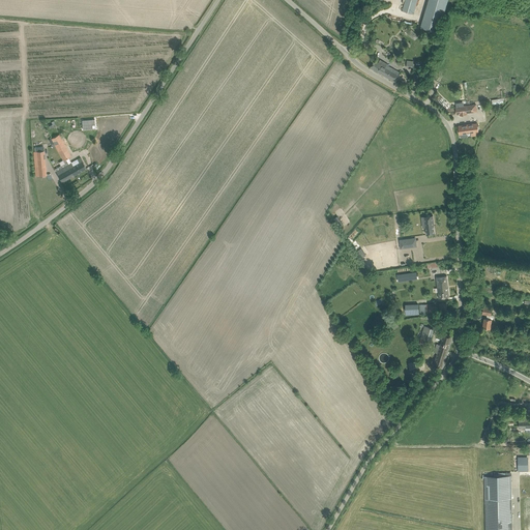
[(405,0),(403,10),(413,13),(416,0),(405,0)]
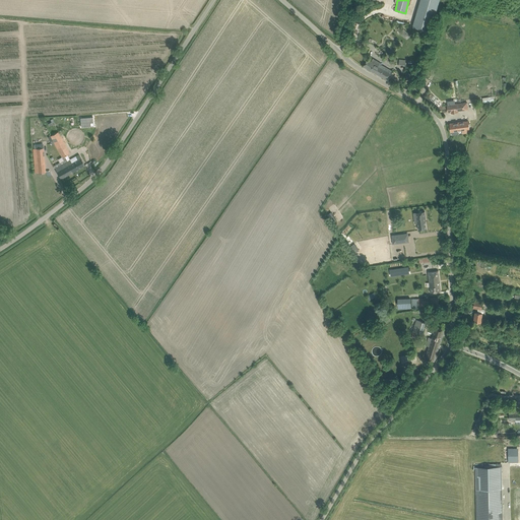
[(420,0),(417,11),(413,26),(428,31),(431,31),(435,16),(439,0),(420,0)]
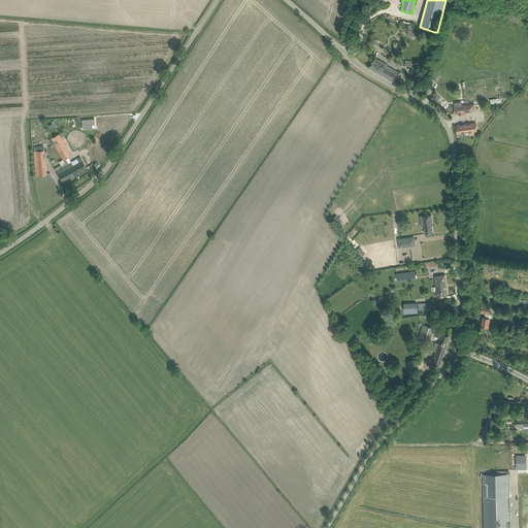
[(409,30),(405,34),(414,40),(417,36),(409,30)]
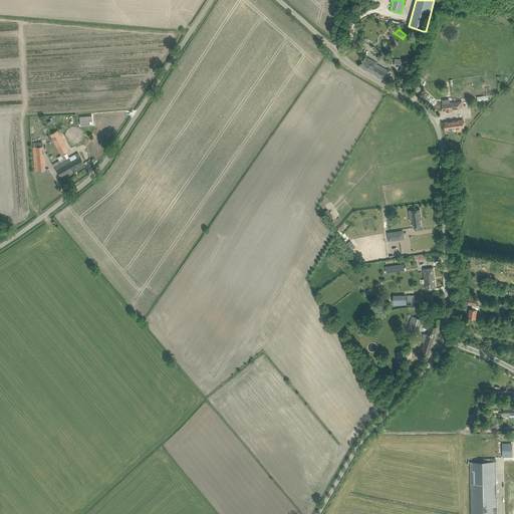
[(375,63),(376,62),(368,57),(366,60),(363,58),(359,65),(383,79),(389,72),(387,71),(387,69),(375,63)]
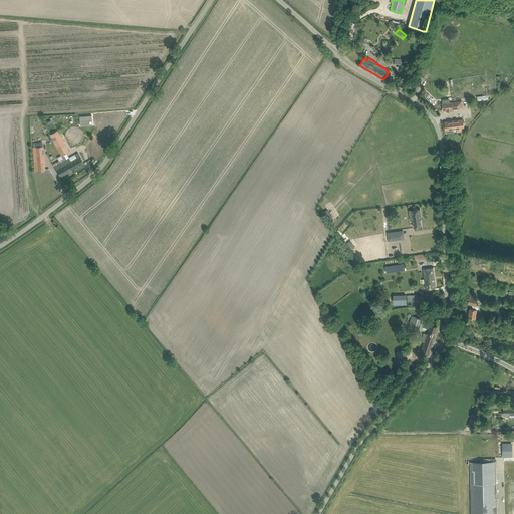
[(442,104),(443,110),(446,110),(446,111),(453,110),(453,109),(463,108),(462,101),(442,104)]
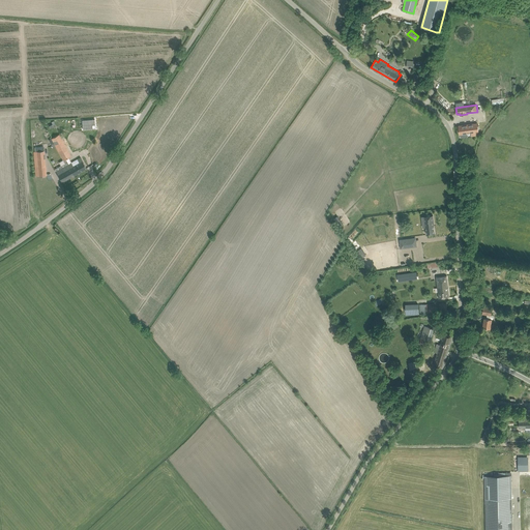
[(94,119),(82,120),(83,129),(92,128),(92,124),(95,124),(94,119)]
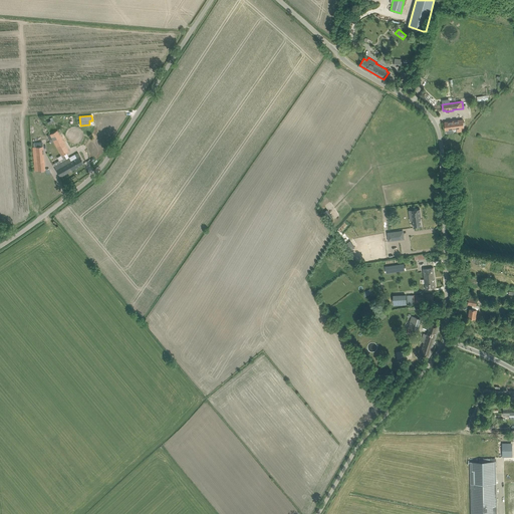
[(71,117),(74,135),(81,134),(79,126),(77,116),(71,117)]
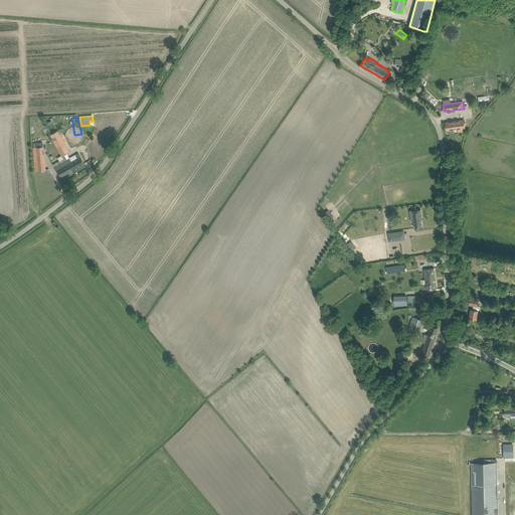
[(446,123),(447,131),(458,129),(458,132),(466,131),(464,120),(446,123)]
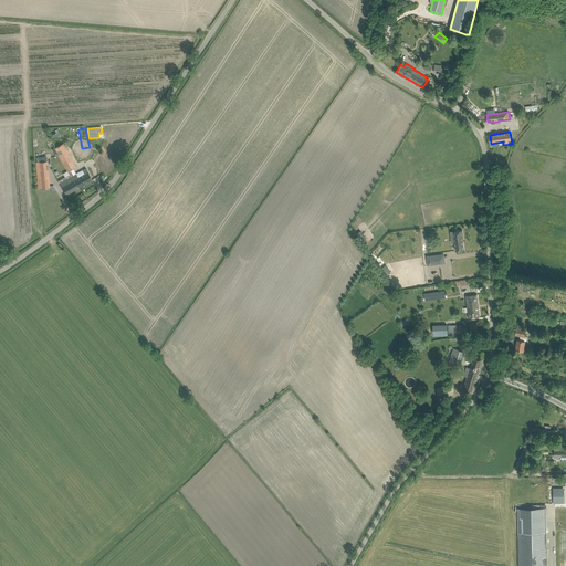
[(55,148),(67,171),(76,167),(63,144),(55,148)]
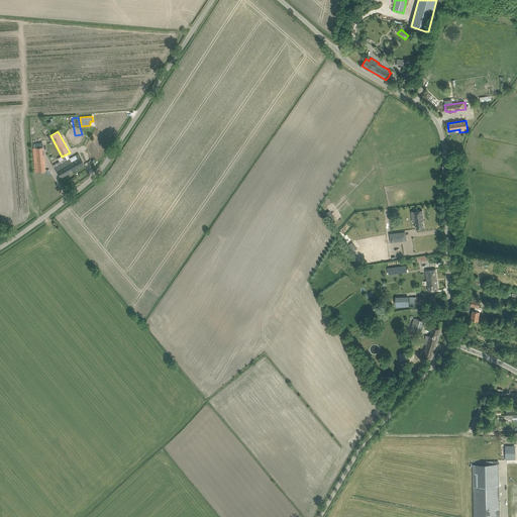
[(32,147),(35,172),(45,172),(43,147),(32,147)]
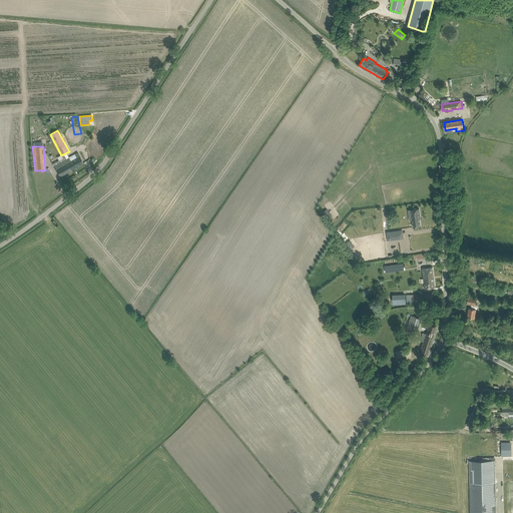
[(84,162),(78,152),(54,165),(60,176),(84,162)]
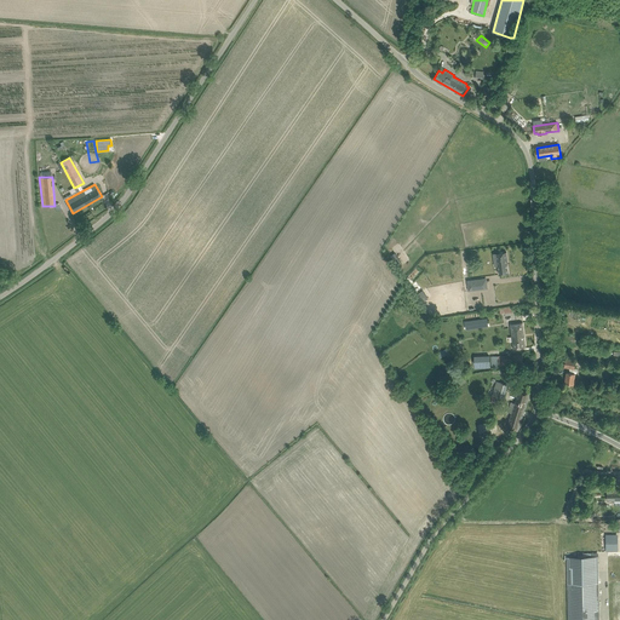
[(507,264),(506,252),(497,253),(499,275),(509,274),(507,264)]
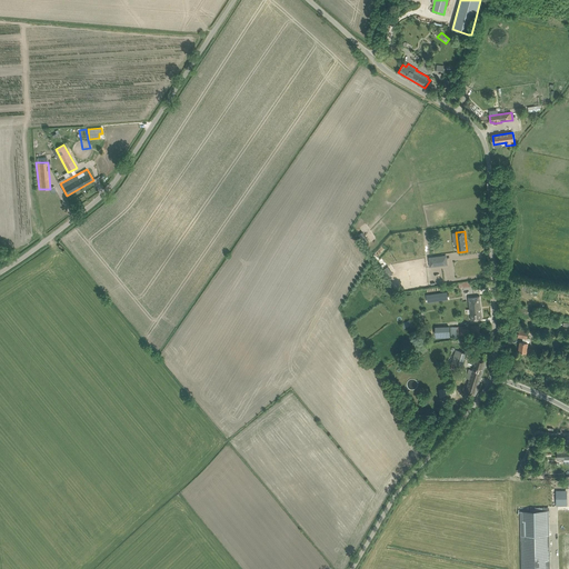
[(441,256),(429,258),(430,267),(442,266),(441,256)]
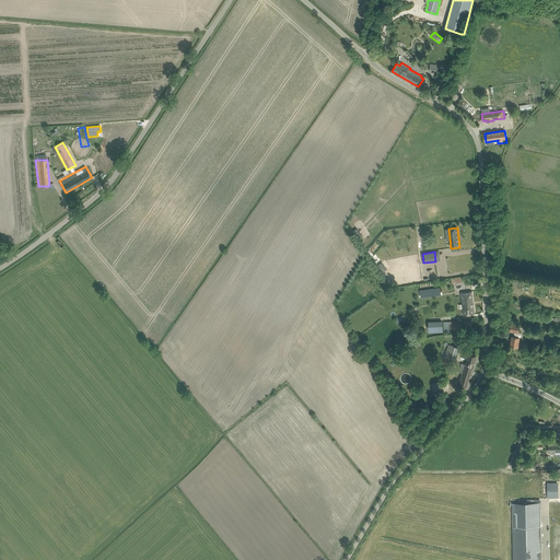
[(421,290),(422,296),(441,293),(441,287),(421,290)]
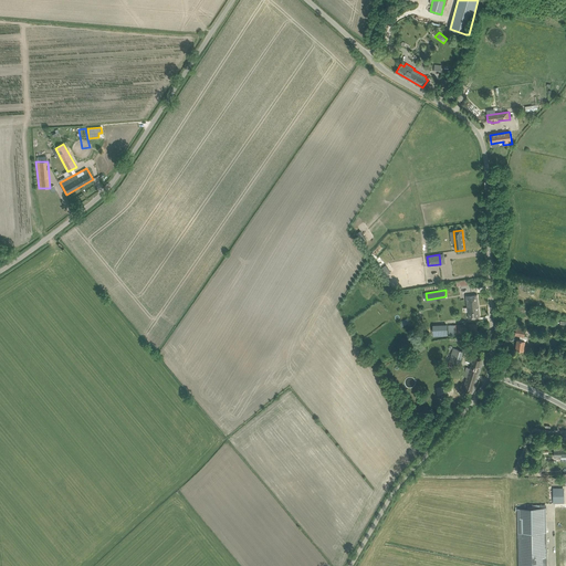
[(480,317),(478,294),(465,296),(469,318),(480,317)]
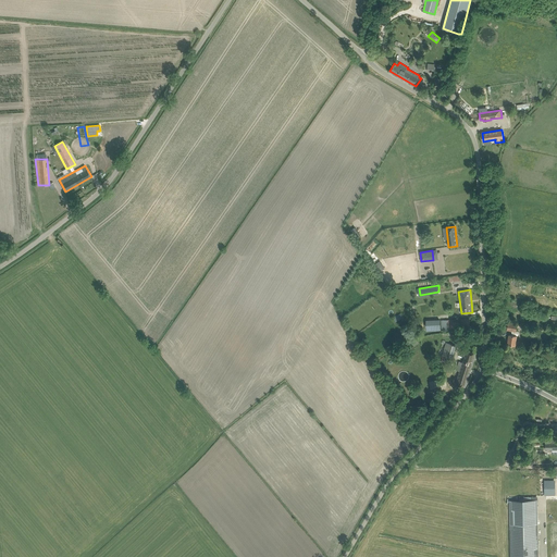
[(441,320),(442,330),(470,327),(470,319),(441,320)]
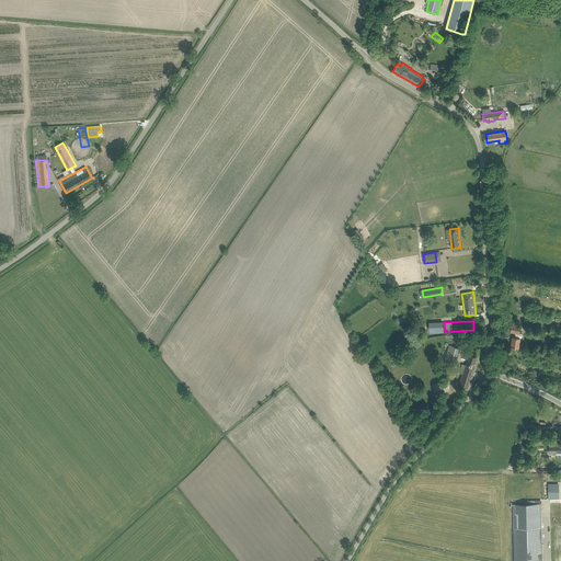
[(511,333),(519,334),(521,325),(512,323),(511,333)]
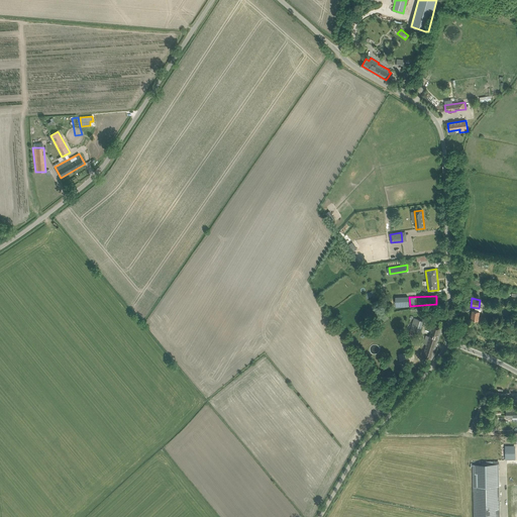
[(472,319),(477,320),(478,320),(479,320),(482,321),(483,317),(479,316),(480,312),(473,311),(472,319)]
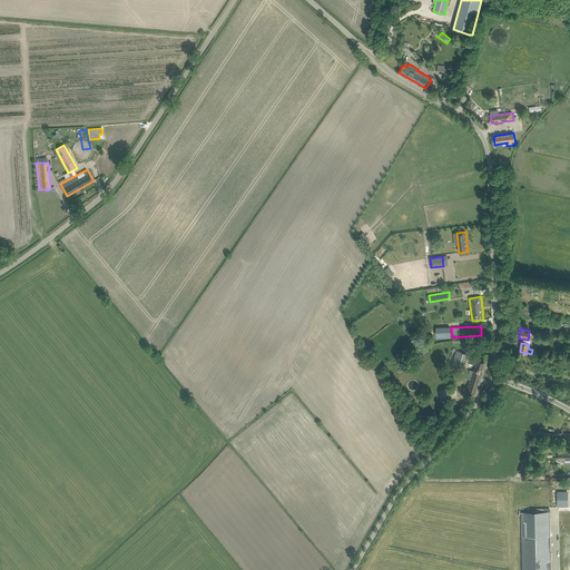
[(452,364),(463,367),(467,354),(457,351),(452,364)]
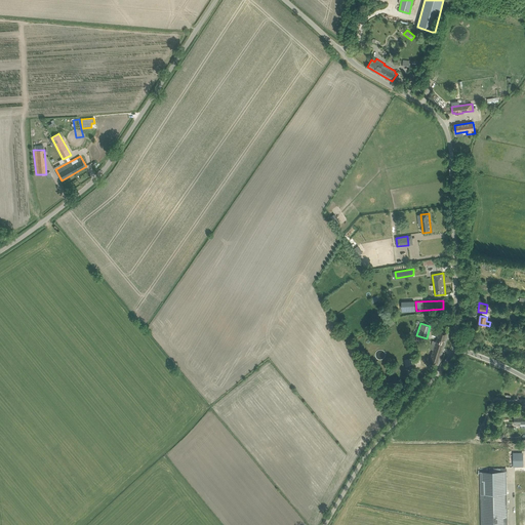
[(429,362),(439,365),(448,333),(437,329),(435,334),(438,335),(436,341),(433,340),(430,349),(433,350),(429,362)]
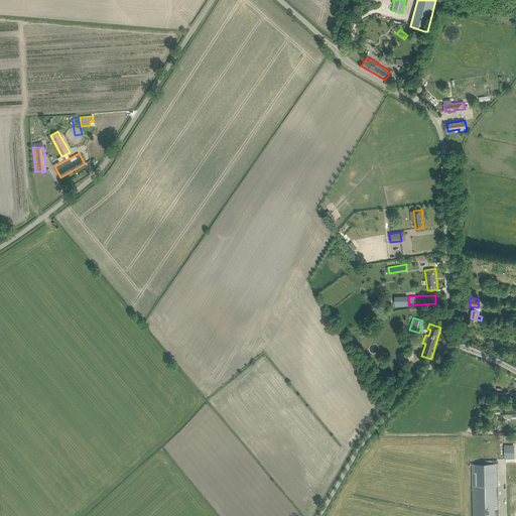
[(515,408),(514,408),(514,406),(505,406),(505,416),(515,416),(515,408)]
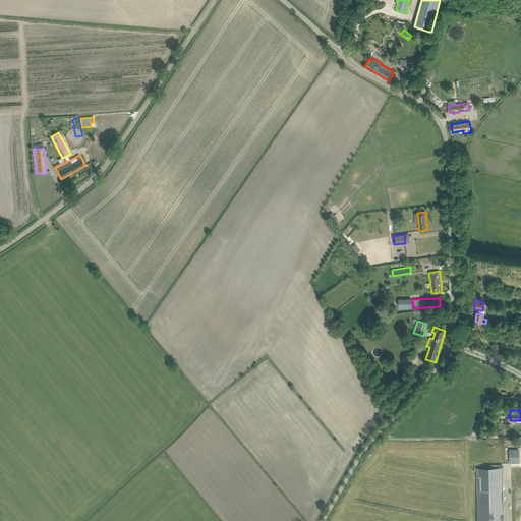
[(519,450),(510,450),(510,462),(519,462),(519,450)]
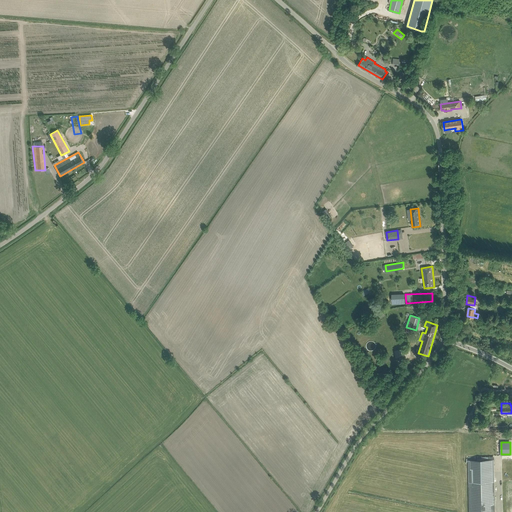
[(494,511),(494,459),(468,459),(469,511),(494,511)]
